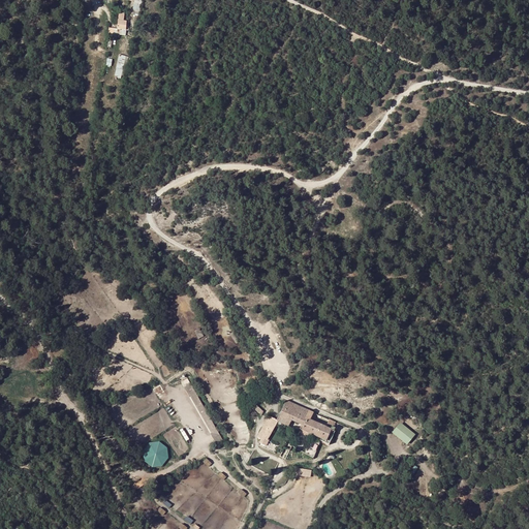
[(137,3),(130,2),(128,10),(129,10),(136,12),(141,12),(141,7),(137,6),(137,3)]
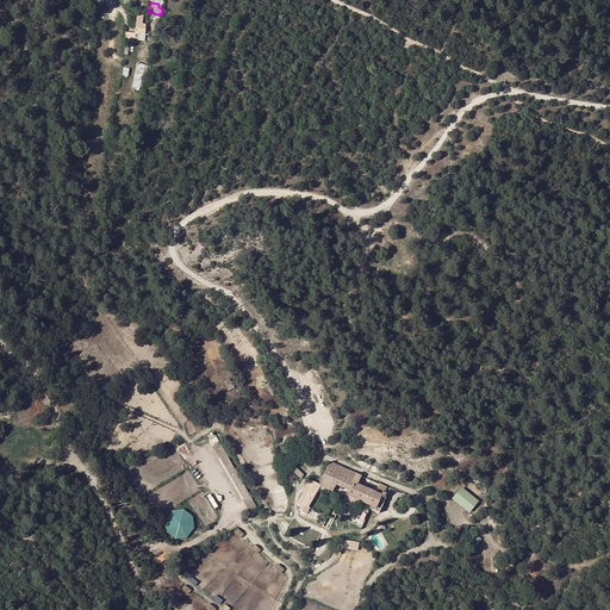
[(136,39),(147,39),(147,23),(144,23),(144,14),(136,14),(136,39)]
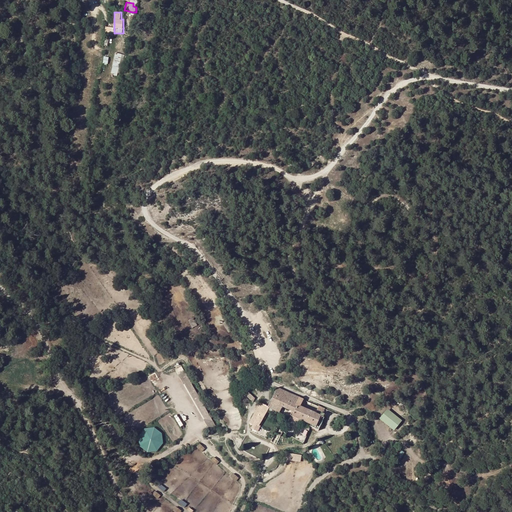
[(148,180),(149,185),(153,183),(157,182),(156,177),(148,180)]
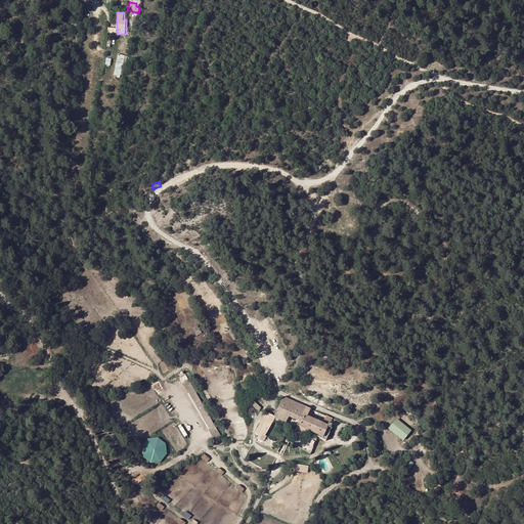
[(262,407),(250,397),(247,400),(259,410),(262,407)]
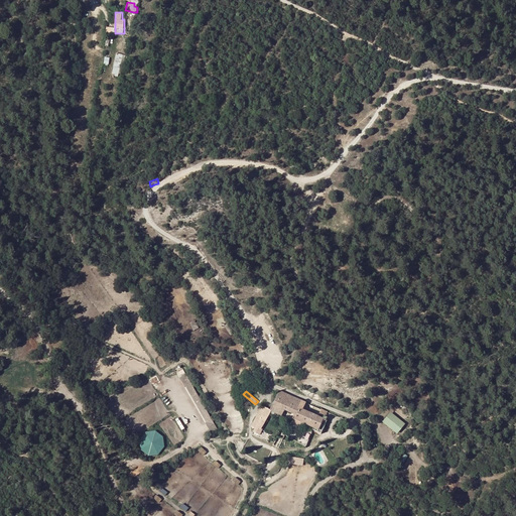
[(279,391),(271,410),(281,415),(284,409),(294,414),(292,417),(313,427),(312,430),(321,434),(329,418),(326,417),(328,411),(321,408),(317,417),(304,411),(301,410),(304,402),(279,391)]
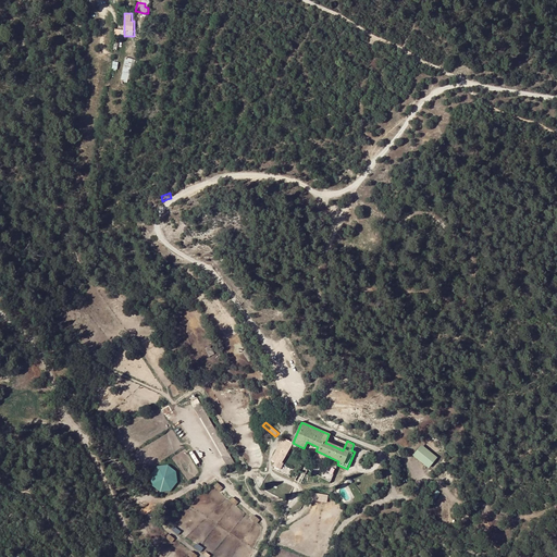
[(275,465),(282,468),(284,462),(283,461),(293,443),(284,438),(273,459),(277,461),(275,465)]
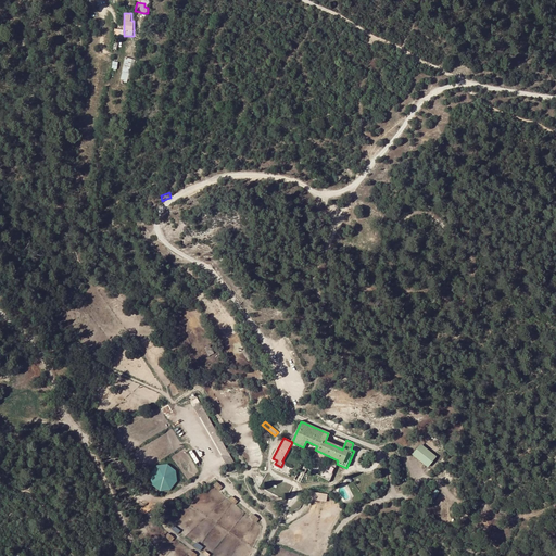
[(421,443),(413,454),(428,467),(438,456),(421,443)]
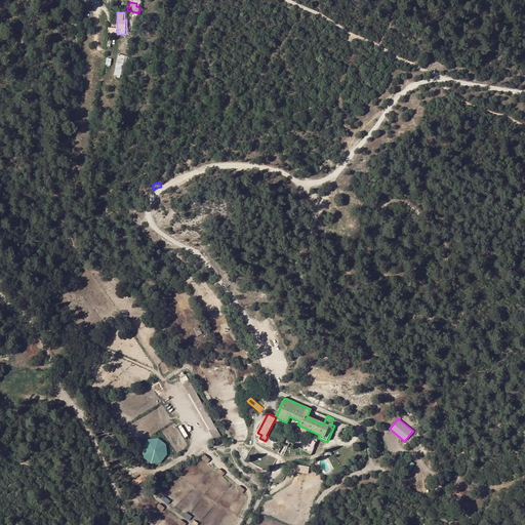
[(142,447),(143,457),(151,463),(161,462),(167,454),(166,445),(158,438),(148,440),(142,447)]
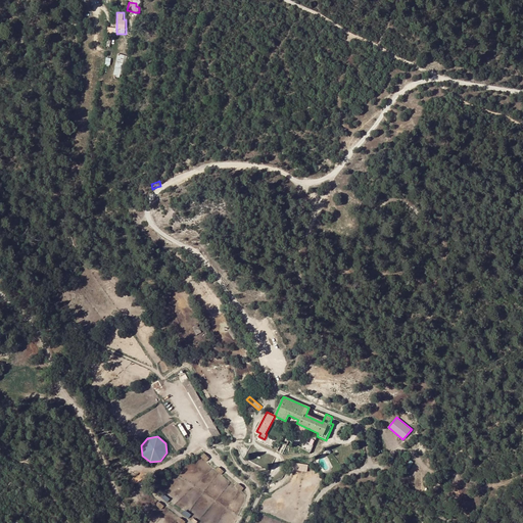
[(307,471),(310,464),(294,462),(293,469),(307,471)]
